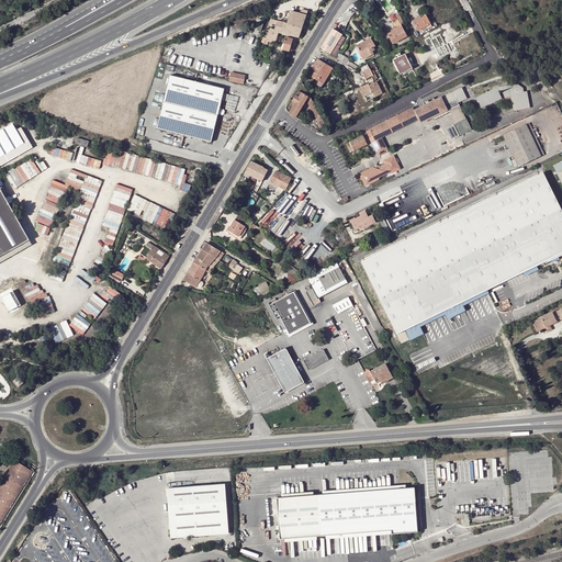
[(281,34),(299,38),(302,29),(303,24),(307,11),(301,9),(296,9),(295,13),(291,12),(289,20),(287,24),(284,23),(281,34)]
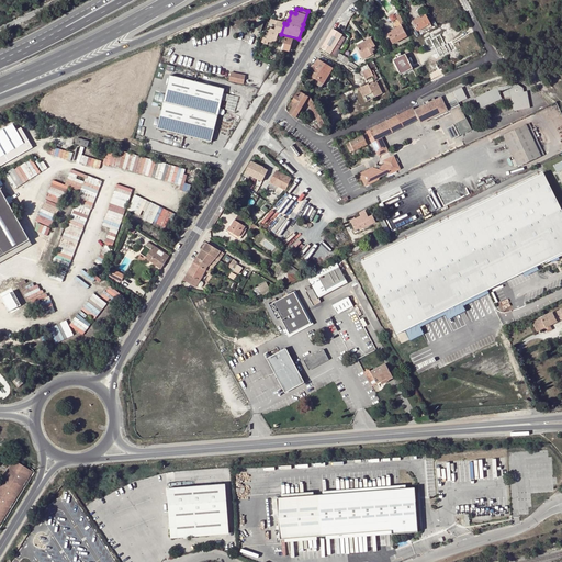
[(420,18),(413,21),(418,31),(423,30),(424,31),(428,29),(426,26),(430,24),(426,15),(422,19),(420,18)]
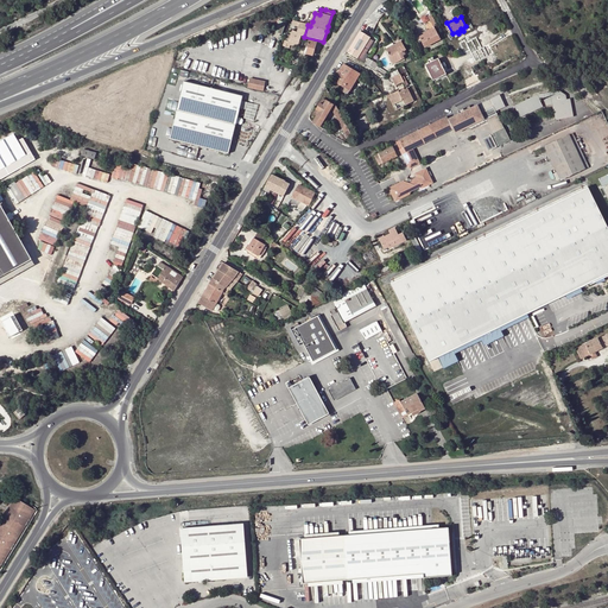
[(298,45),(299,39),(301,36),(304,37),(308,25),(301,24),(297,33),(292,31),(290,36),(287,42),(291,43),(290,45),(291,45),(293,46),(295,44),(298,45)]
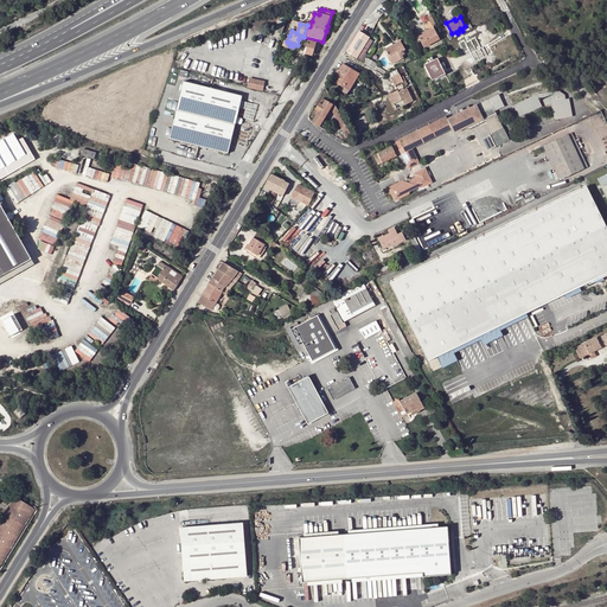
[(434,29),(419,37),(423,48),(440,39),(434,29)]
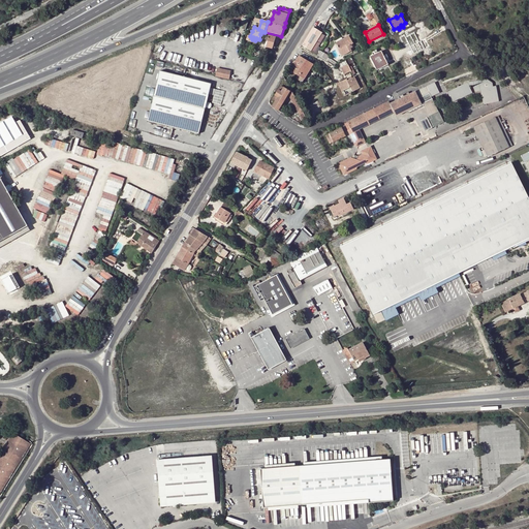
[(322,33),(322,32),(313,27),(302,45),(311,52),(322,34),(322,33)]
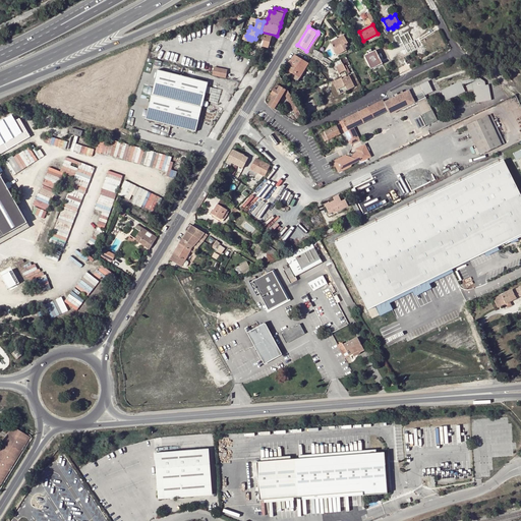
[(317,34),(306,51),(309,52),(311,49),(320,35),(317,34)]
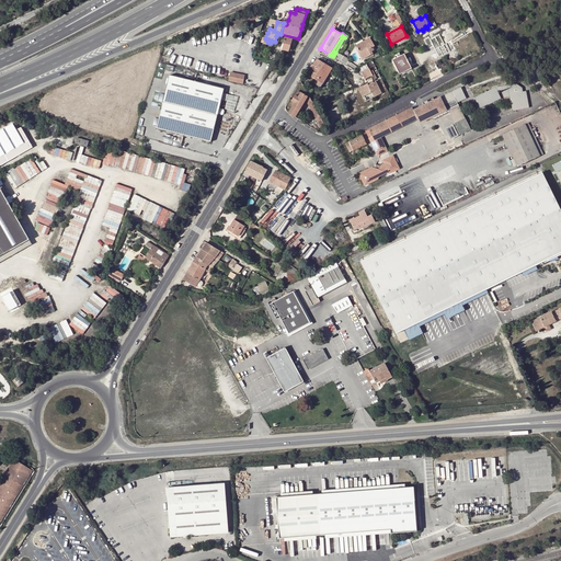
[(292,39),(286,37),(282,49),(288,52),(288,50),(292,53),(294,45),(290,44),(292,39)]
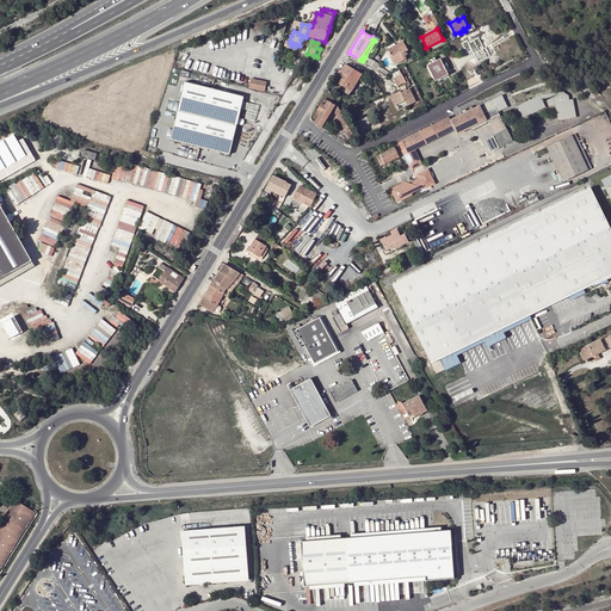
[(388,50),(390,56),(393,55),(397,63),(406,59),(405,56),(407,55),(408,54),(407,54),(408,53),(407,50),(408,50),(405,44),(399,49),(396,45),(388,50)]
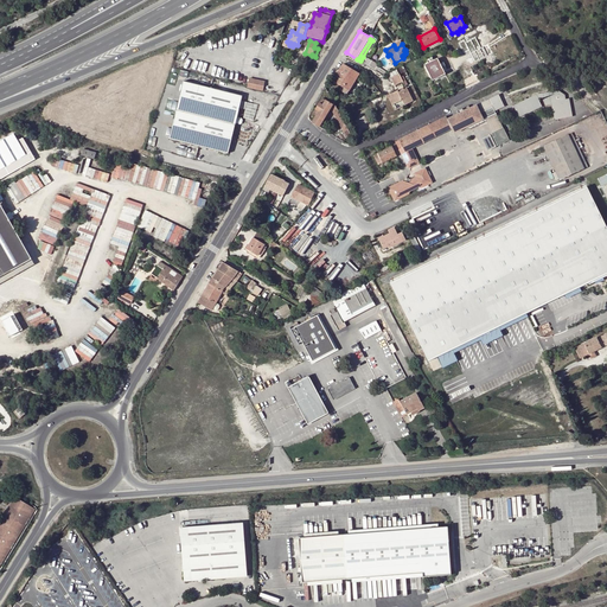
[(363,57),(360,61),(375,70),(377,68),(379,65),(372,61),(370,63),(363,57)]
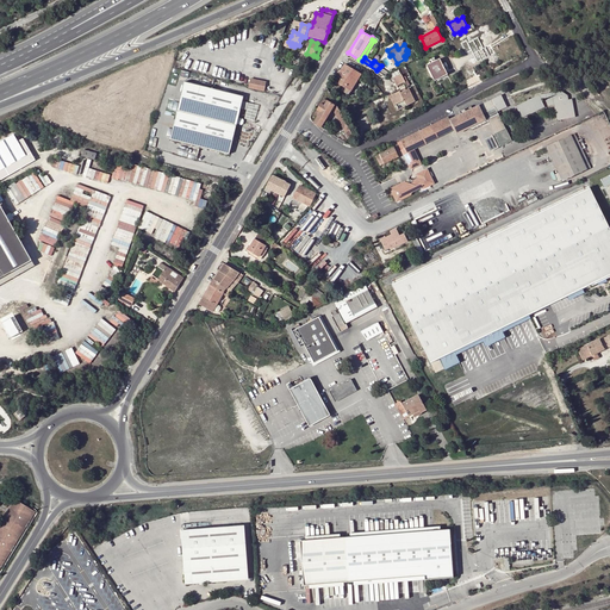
[(435,81),(447,75),(448,75),(440,58),(436,61),(435,57),(429,61),(430,63),(427,66),(435,81)]
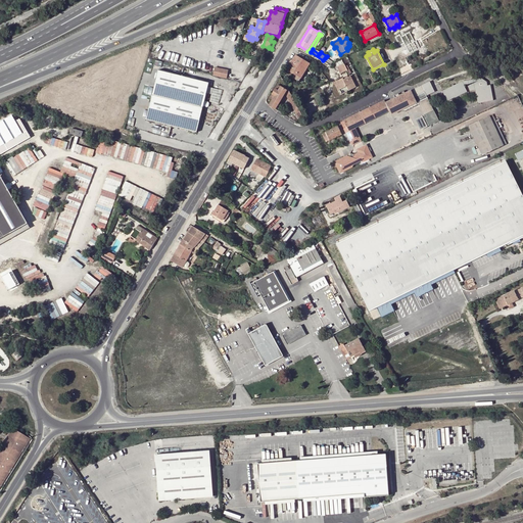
[(296,55),(287,69),(294,75),(293,78),(298,82),(310,64),(296,55)]
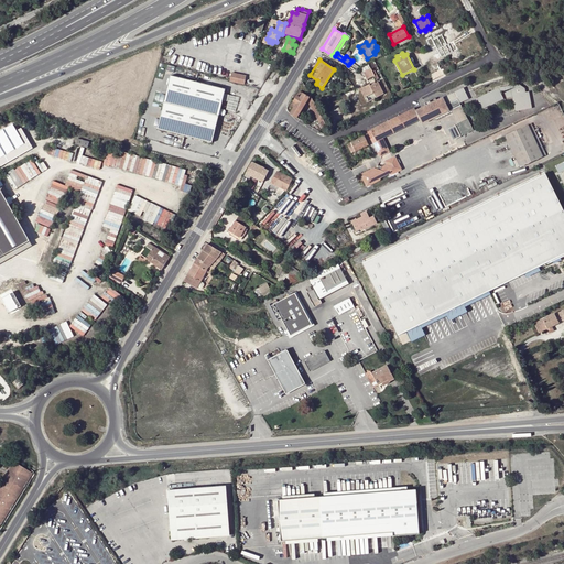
[(371,69),(364,73),(367,79),(375,76),(377,79),(379,78),(375,71),(372,72),(371,69)]
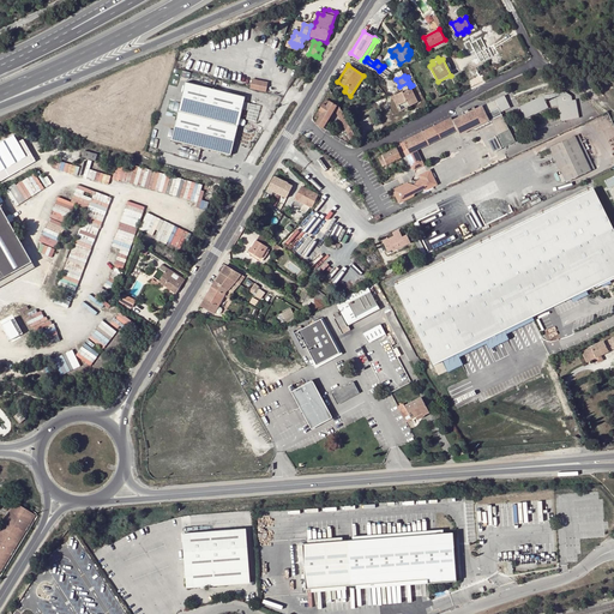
[(269,83),(252,79),(250,88),(266,92),(269,83)]
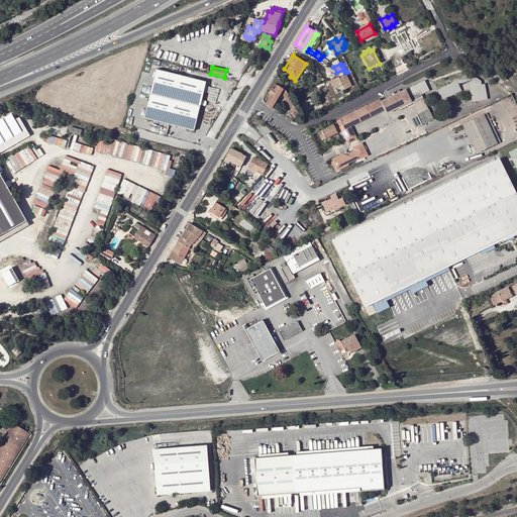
[(206,81),(157,69),(144,118),(164,123),(182,128),(194,130),(197,119),(197,116),(200,105),(201,100),(206,81)]
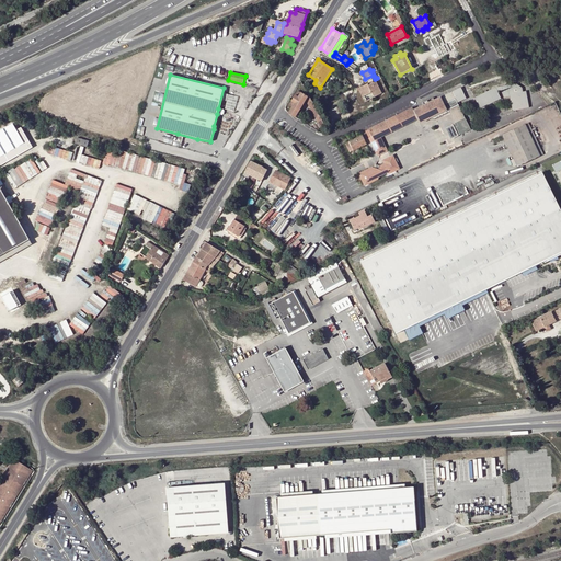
[(367,84),(362,87),(366,95),(371,93),(374,98),(382,94),(376,81),(373,83),(368,86),(367,84)]
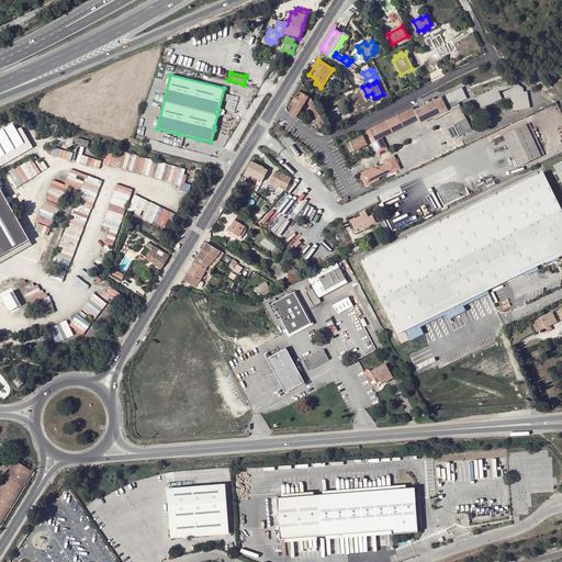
[(517,83),(496,88),(498,91),(503,90),(504,98),(510,97),(513,111),(530,108),(527,91),(524,92),(524,88),(517,83)]
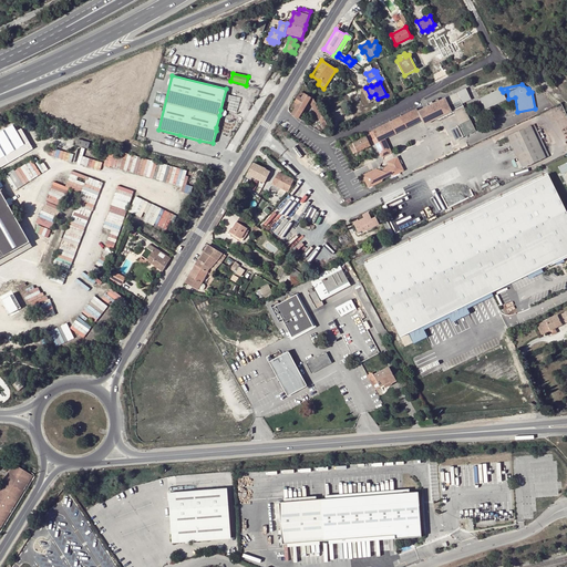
[(466,89),(421,111),(425,120),(450,107),(452,106),(461,125),(459,126),(463,136),(465,135),(466,136),(475,132),(462,104),(471,100),(466,89)]
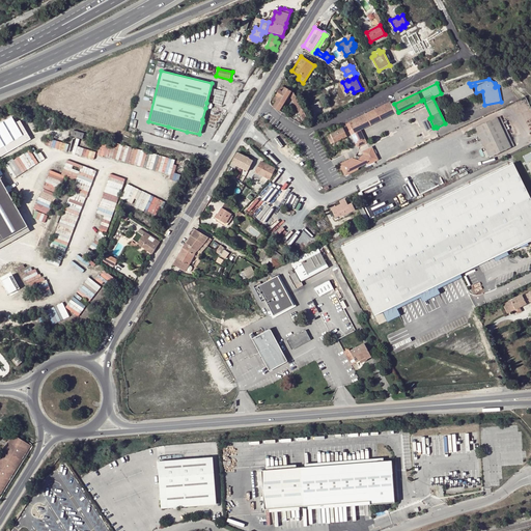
[(469,83),(449,92),(454,103),(474,93),(471,86),(469,83)]
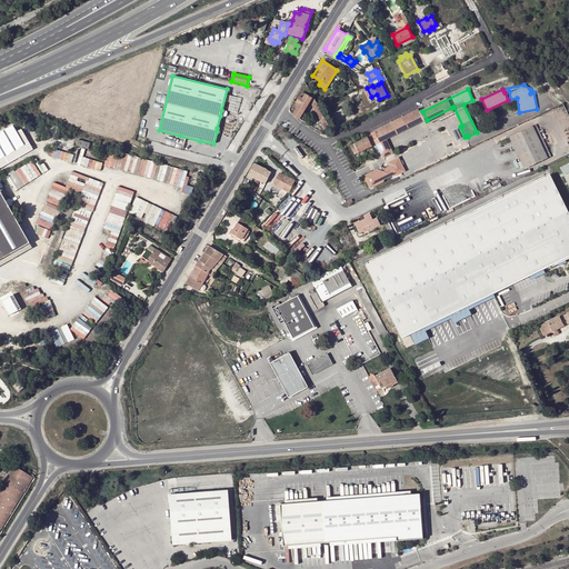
[(310,101),(311,99),(302,93),(293,107),(297,109),(293,116),(299,119),(310,101)]
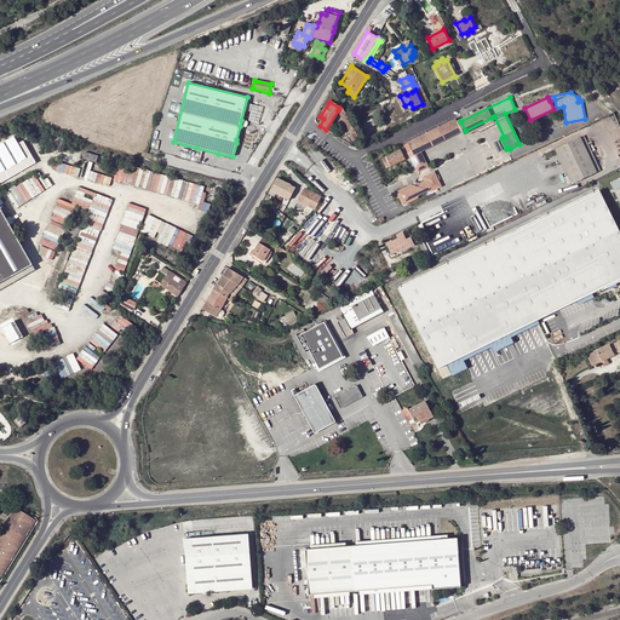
[(340,118),(349,132),(354,130),(349,120),(345,114),(340,118)]
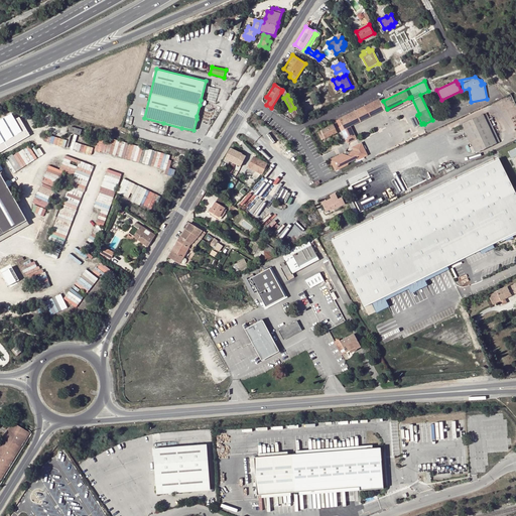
[(387,109),(383,101),(381,102),(385,110),(387,114),(396,109),(411,102),(409,98),(387,109)]
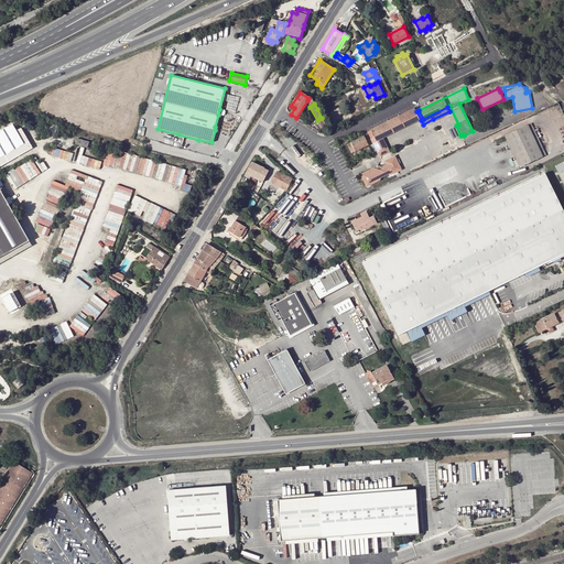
[(368,131),(380,156),(383,154),(390,151),(384,138),(421,120),(416,111),(414,108),(368,131)]
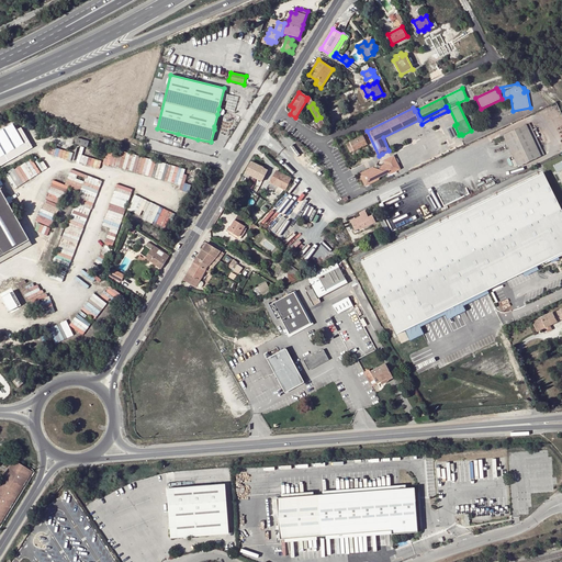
[(448,111),(431,119),(433,121),(450,112),(449,110),(448,111)]
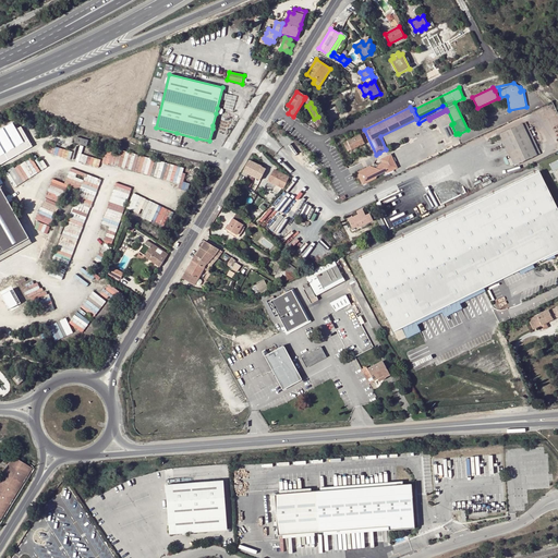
[(525,122),(499,134),(511,158),(513,165),(514,166),(540,154),(525,122)]
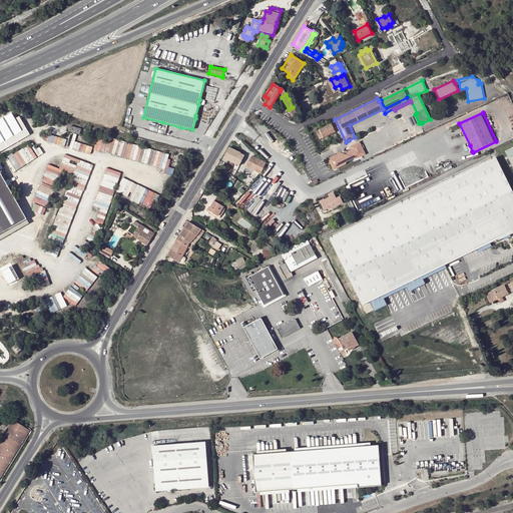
[(415,114),(414,114),(407,117),(412,127),(419,124),(419,123),(415,114)]
